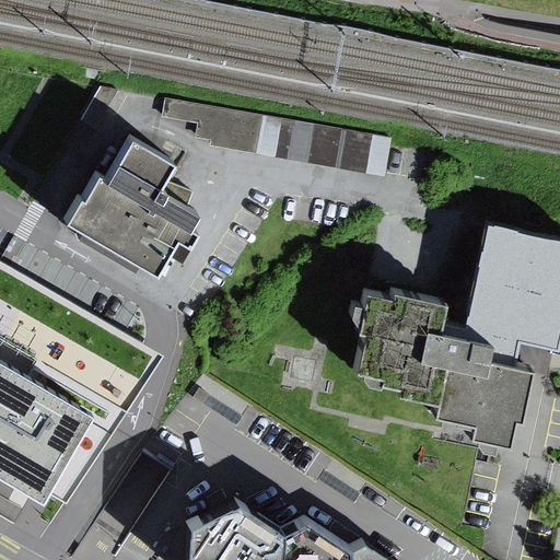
[(392,137),(163,96),(160,115),(196,121),(194,136),(210,139),(209,143),(384,174),(392,137)]
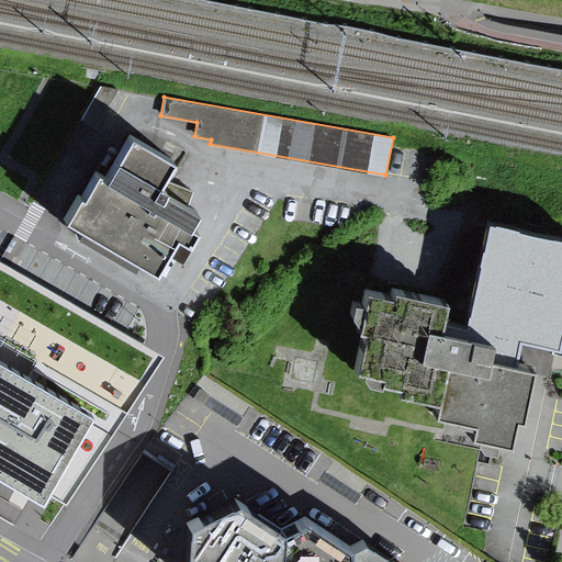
[(177,165),(134,141),(110,182),(101,177),(97,186),(91,182),(67,224),(158,276),(179,239),(191,247),(198,235),(189,229),(195,217),(158,197),(177,165)]
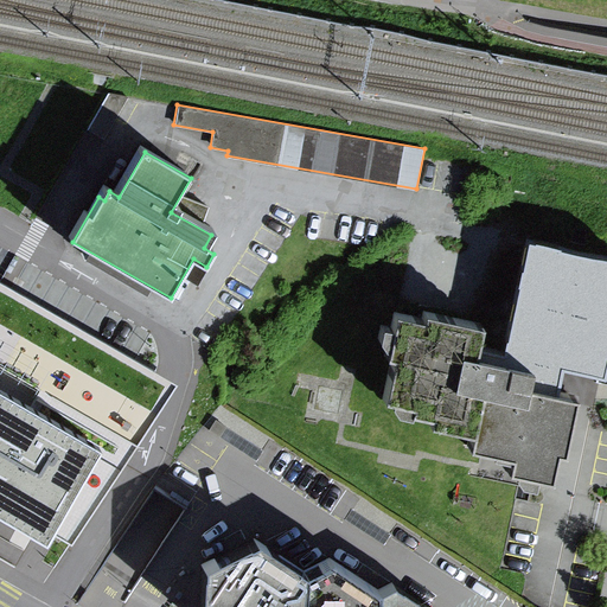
[(606,343),(606,264),(526,250),(505,362),(600,379),(606,343)]
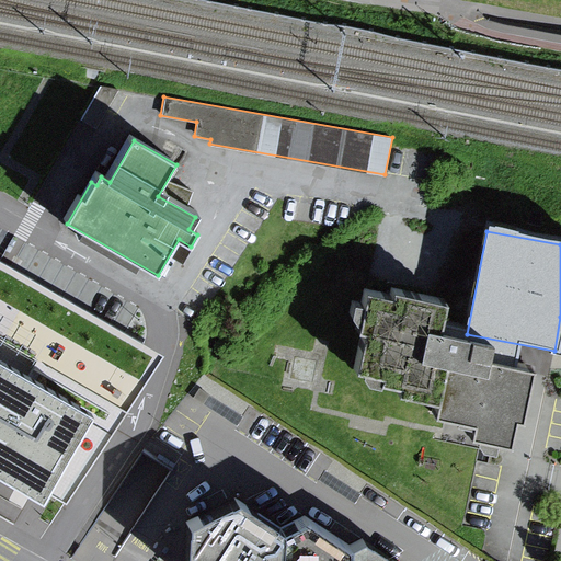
[(0,485),(35,506),(42,495),(67,511),(170,353),(0,254),(0,485)]
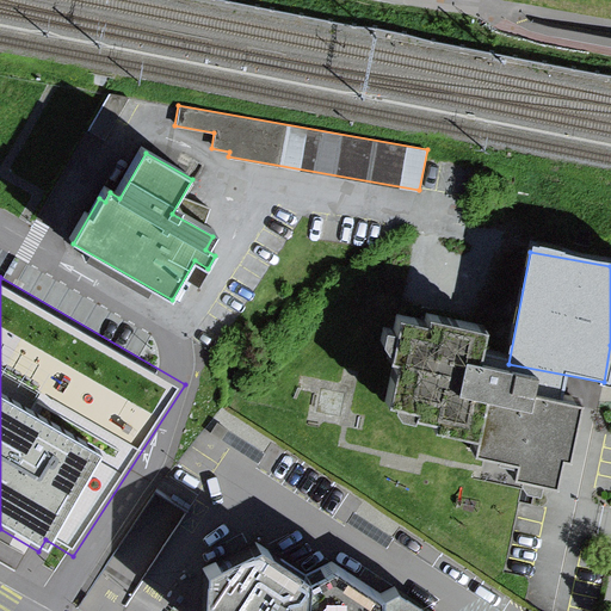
[(427,325),(402,319),(394,355),(405,357),(395,400),(420,405),(419,413),(440,418),(439,427),(477,436),(475,449),(516,457),(513,469),(550,477),(555,458),(565,461),(578,402),(530,393),(535,374),(481,362),(488,329),(430,316),(427,325)]
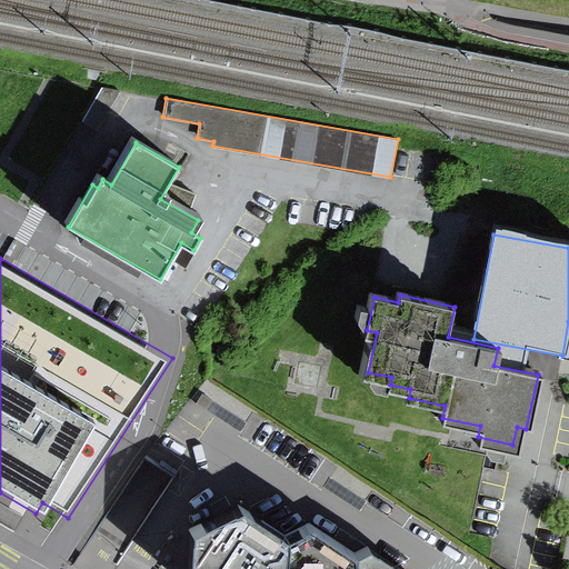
[(226,510),(182,530),(180,568),(395,568),(366,550),(342,557),(299,525),(271,541),(226,510)]
